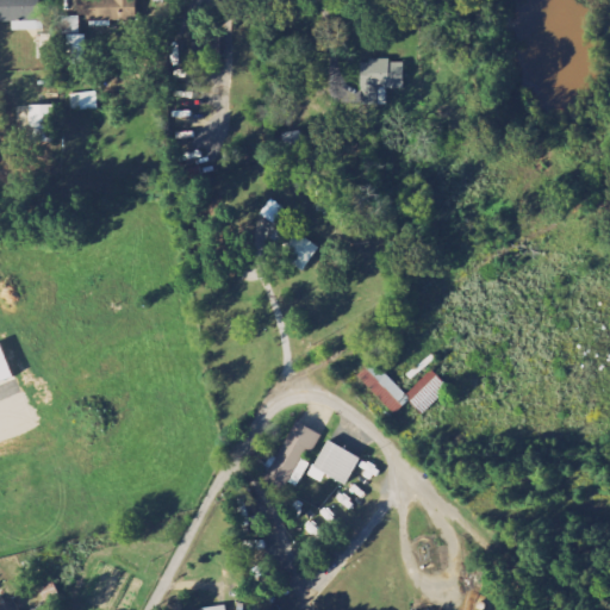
[(13,31),(43,30),(42,0),(0,0),(0,23),(13,23),(13,31)]
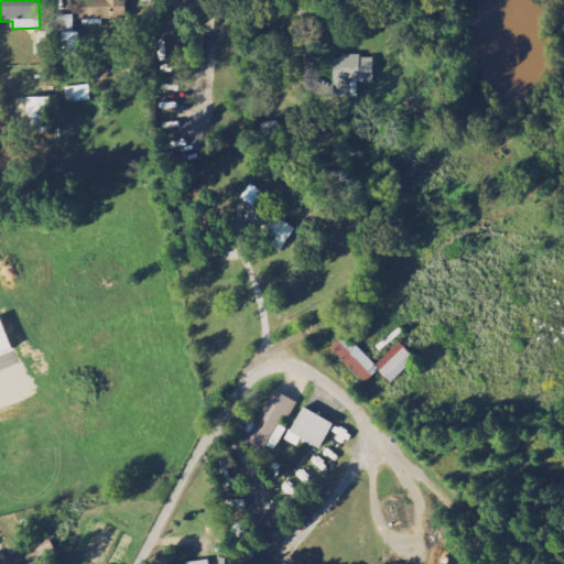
[(75,15),(62,15),(63,58),(79,58),(78,31),(75,31),(75,15)]
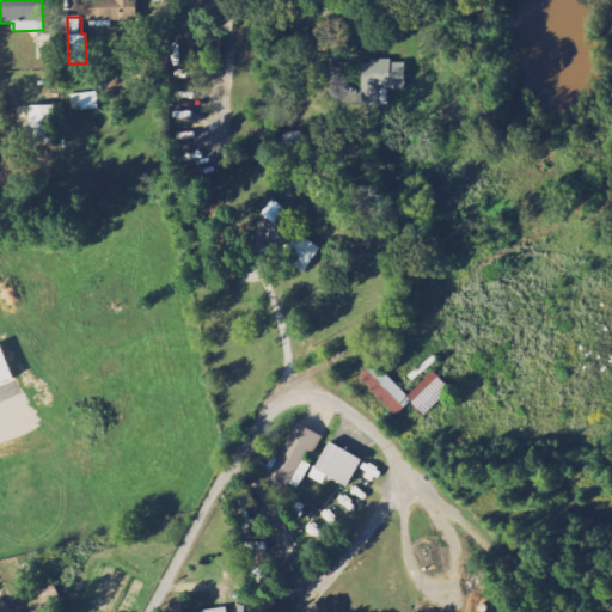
[(221,40),(195,40),(195,61),(222,61),(221,40)]
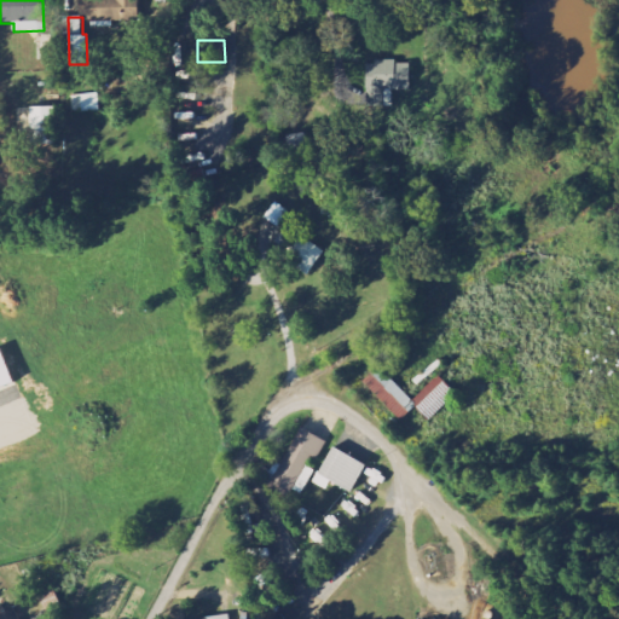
[(411,63),(366,63),(368,106),(393,106),(393,91),(411,91),(411,63)]
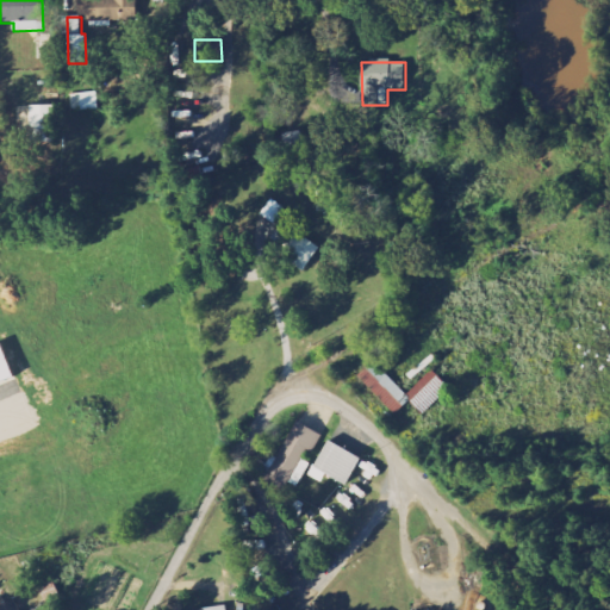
[(98,92),(72,94),(74,112),(99,110),(98,92)]
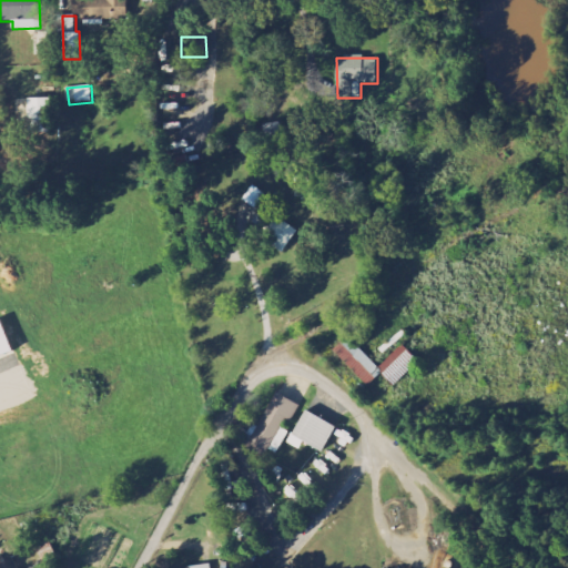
[(50,128),(50,99),(28,99),(28,127),(50,128)]
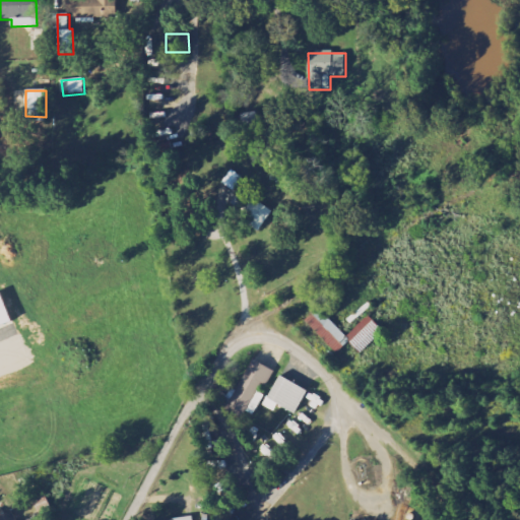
[(244,179),(232,170),(221,183),(234,192),(244,179)]
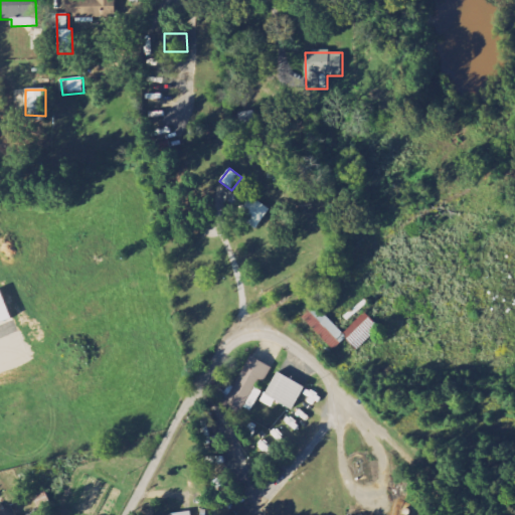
[(229,213),(259,229),(271,208),(241,192),(229,213)]
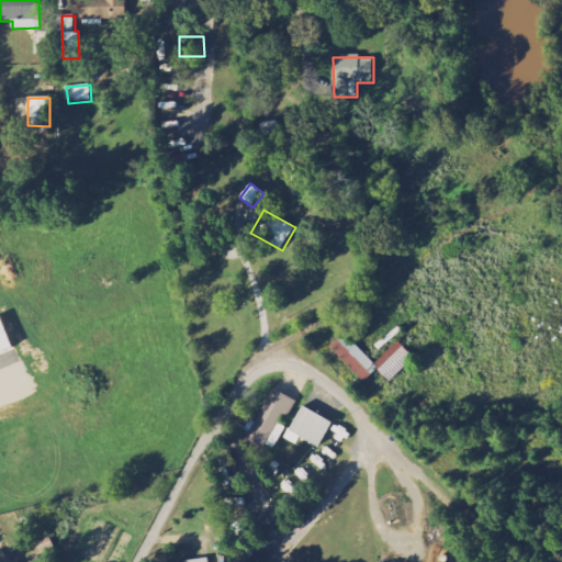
[(0,318),(0,355),(11,350),(0,318)]
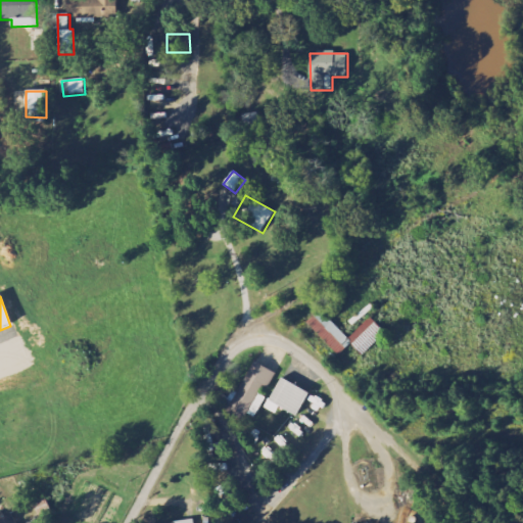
[(339,357),(351,344),(364,355),(386,334),(371,318),(349,339),(321,310),(306,323),(339,357)]
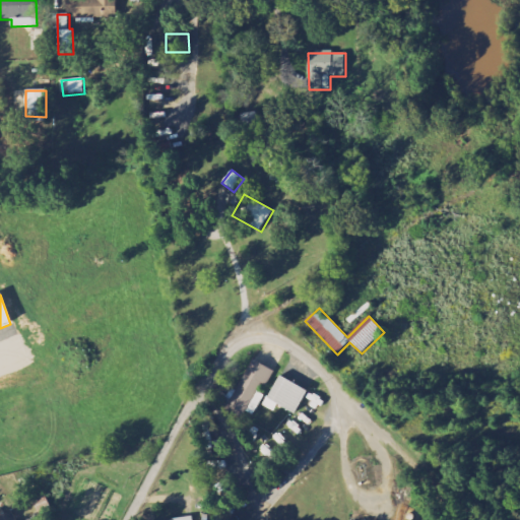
[(275,371),(252,361),(230,407),(247,415),(261,384),(267,387),(275,371)]
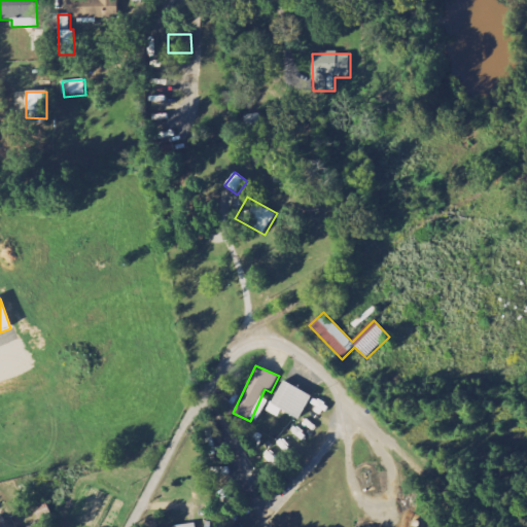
[(272,407),(300,419),(310,394),(281,382),(272,407)]
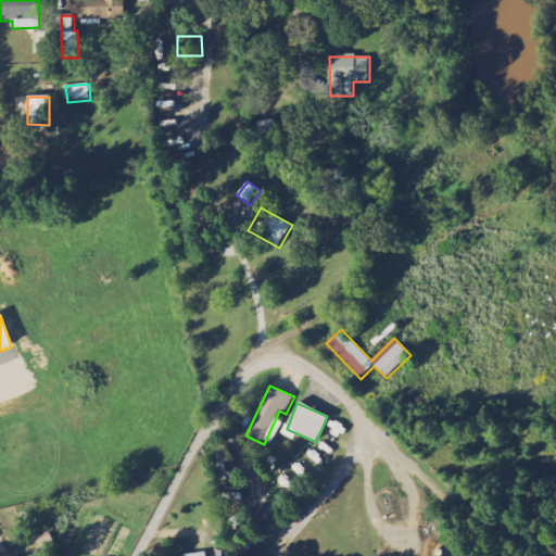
[(0,555),(19,555),(14,546),(0,553),(0,555)]
